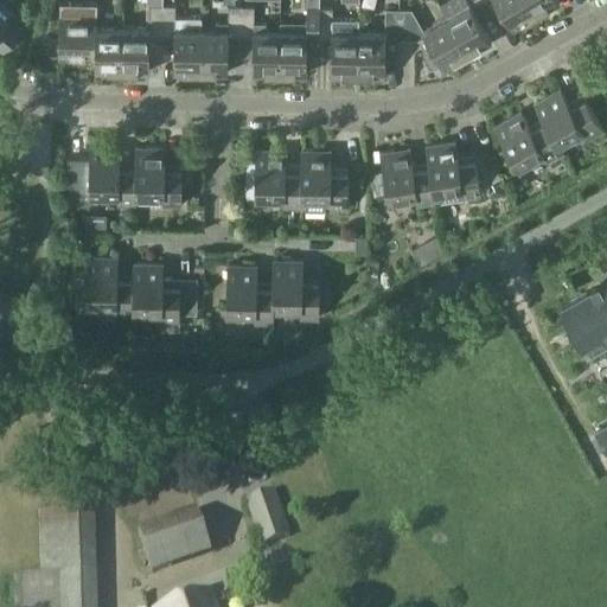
[(280,31),(280,74),(307,75),(307,38),(319,38),(320,8),(319,0),(307,0),(307,8),(307,24),(280,23),(280,31)]
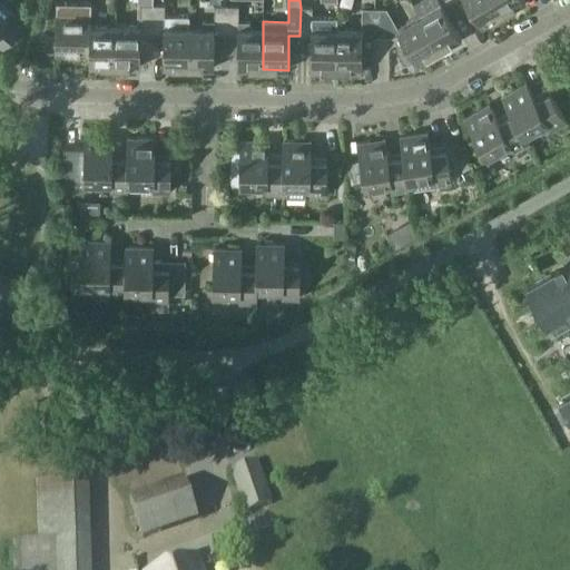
[(444,9),(454,3),(452,0),(420,0),(413,5),(419,16),(420,16),(440,51),(462,38),(444,9)]
